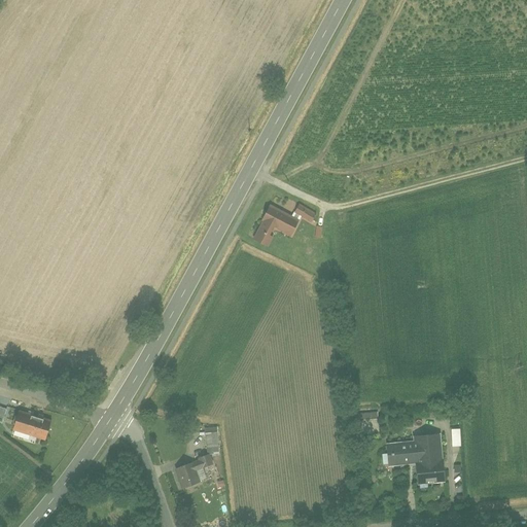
[(301,205),(296,213),(312,221),(317,213),(301,205)]
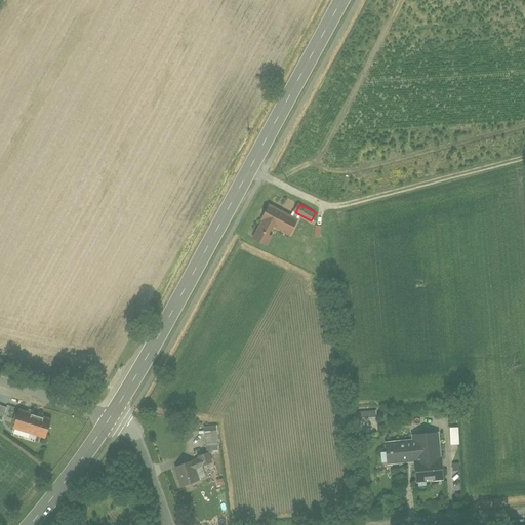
[(290,236),(298,220),(271,206),(254,238),(270,246),(279,229),(290,236)]
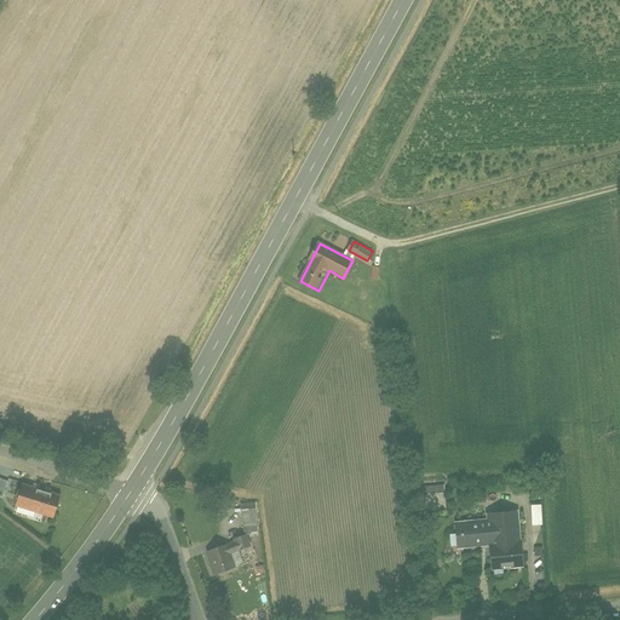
[(380,269),(373,268),(371,279),(378,281),(380,269)]
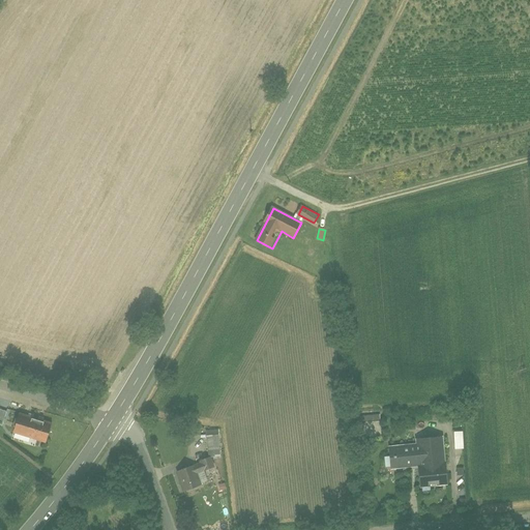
[(0,422),(5,424),(8,410),(0,408),(0,422)]
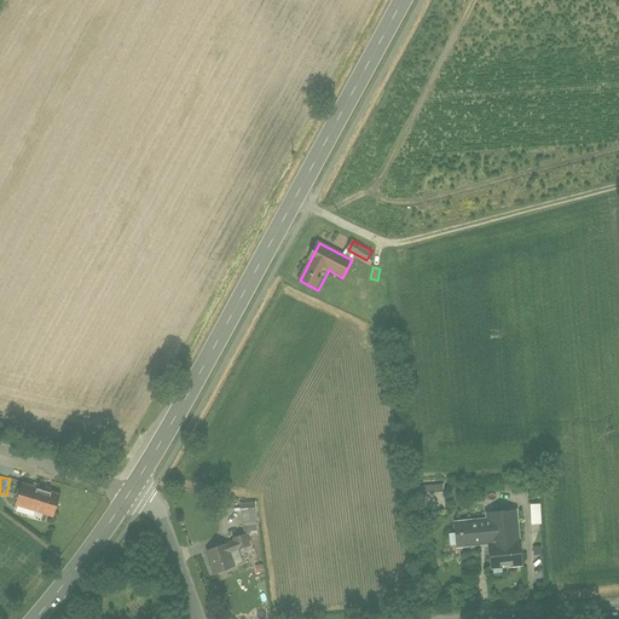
[(62,486),(22,476),(15,507),(53,516),(62,486)]
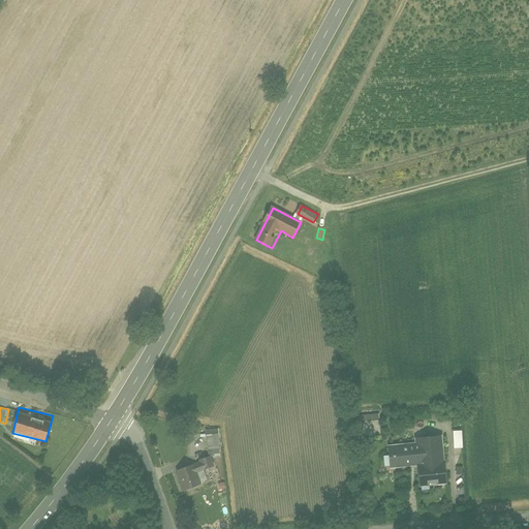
[(209,456),(221,455),(220,429),(208,429),(209,456)]
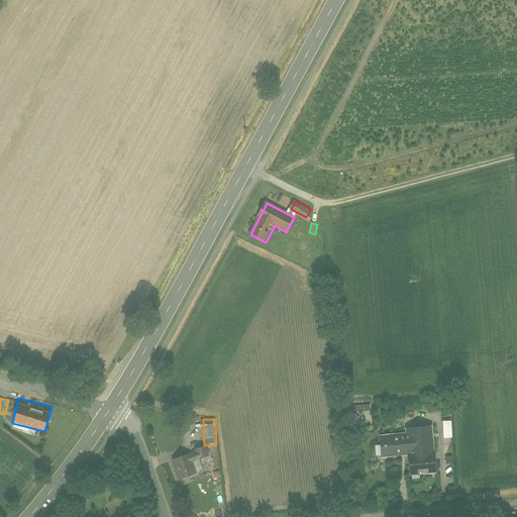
[(444,420),(445,437),(454,437),(453,420),(444,420)]
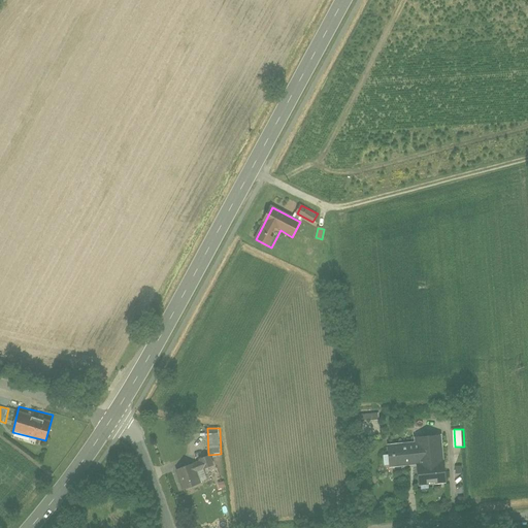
[(441,436),(413,437),(413,441),(387,443),(388,468),(414,467),(416,487),(444,486),(441,436)]
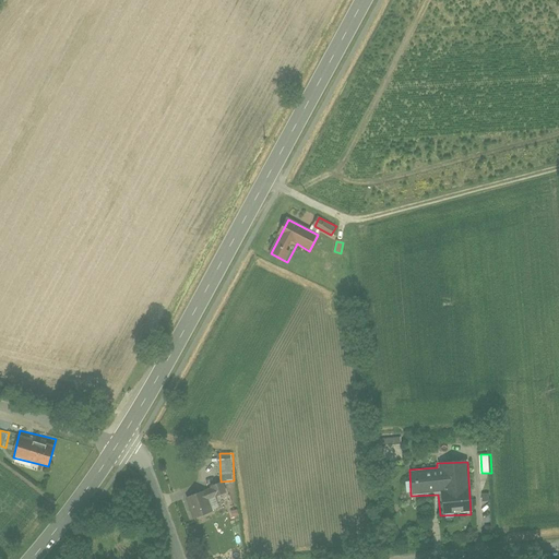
[(205,491),(187,497),(194,521),(213,515),(205,491)]
